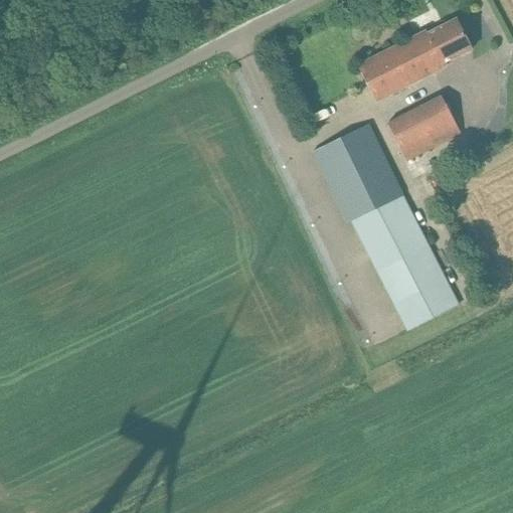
[(428,30),(417,34),(437,70),(446,65),(445,63),(473,48),(458,18),(429,32),(428,30)]
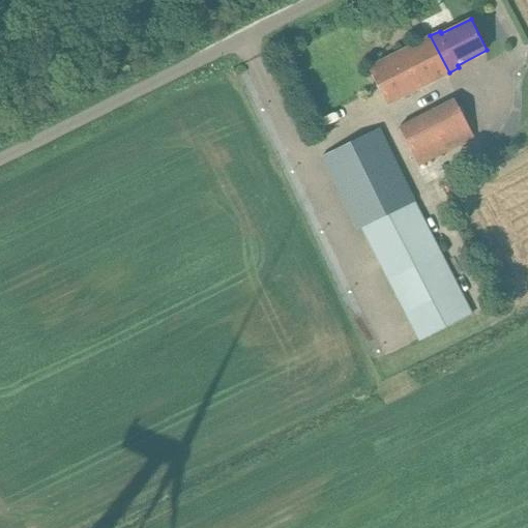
[(449,72),(430,35),(370,66),(388,104),(449,72)]
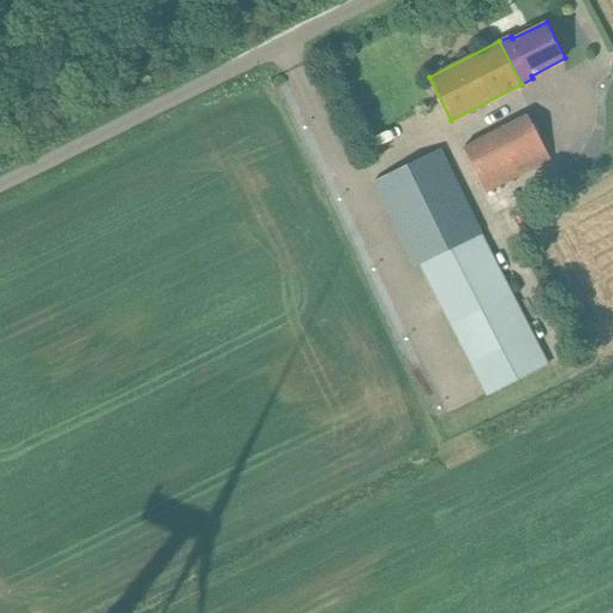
[(529,113),(464,146),(487,191),(552,159),(529,113)]
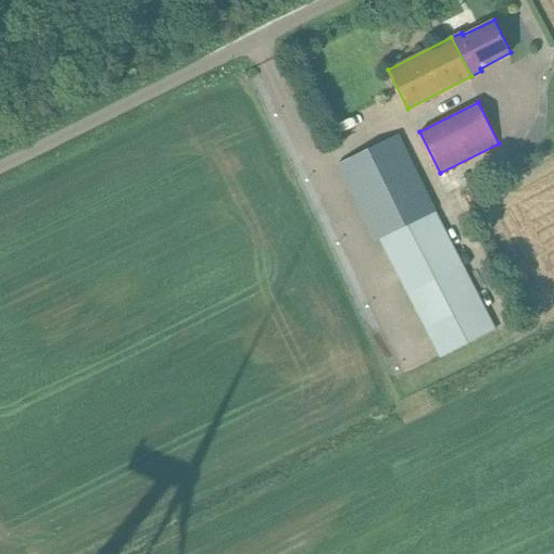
[(374,239),(380,237),(435,210),(398,134),(337,163),(374,239)]
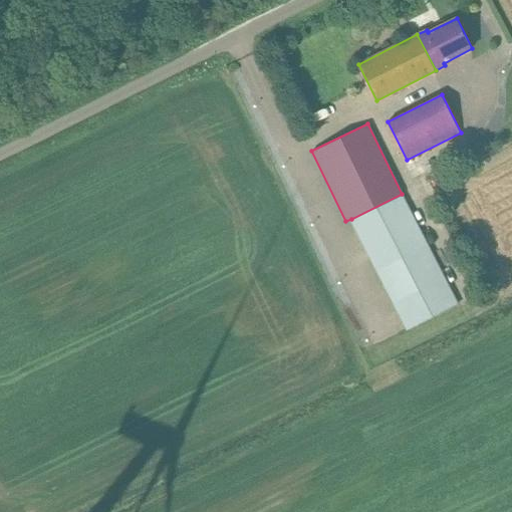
[(402,194),(351,219),(408,329),(458,304),(402,194)]
